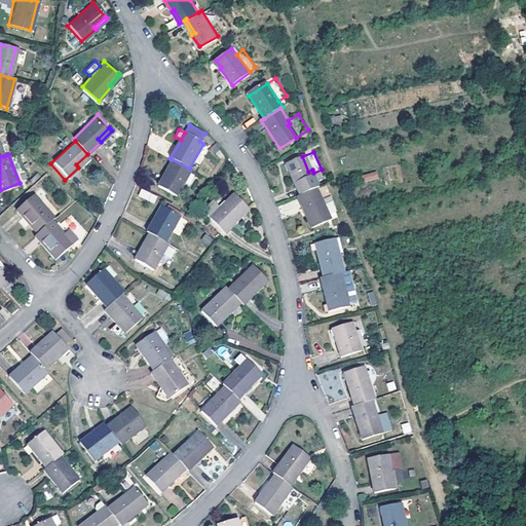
[(76,164),(78,167),(90,157),(87,154),(76,164)]
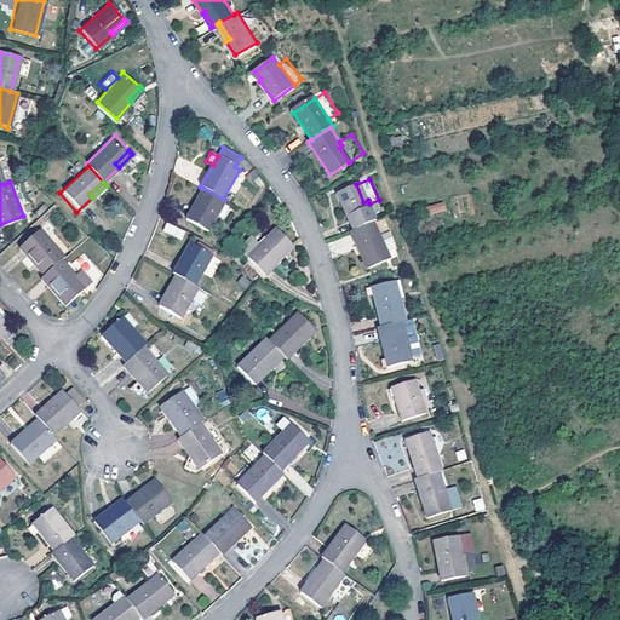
[(337,193),(354,230),(373,222),(377,219),(369,204),(368,200),(363,202),(356,184),(337,193)]
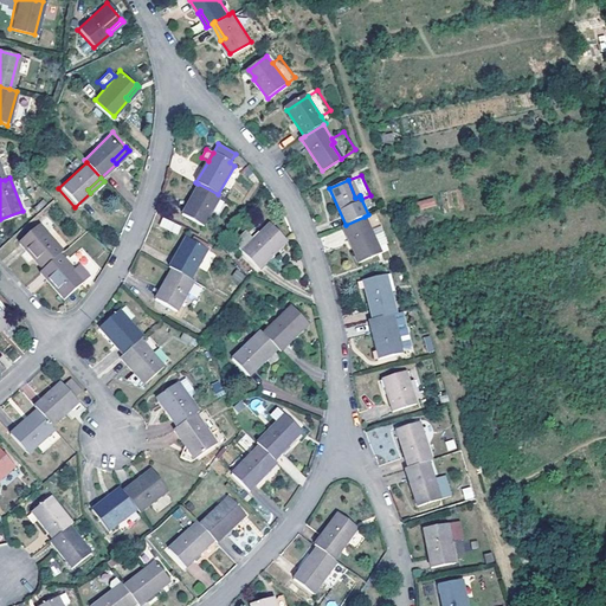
[(218,194),(198,184),(181,213),(204,226),(221,197),(218,194)]
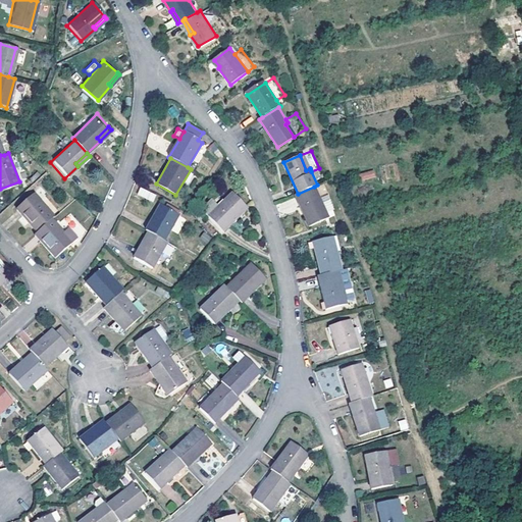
[(33,180),(46,169),(43,167),(32,178),(33,180)]
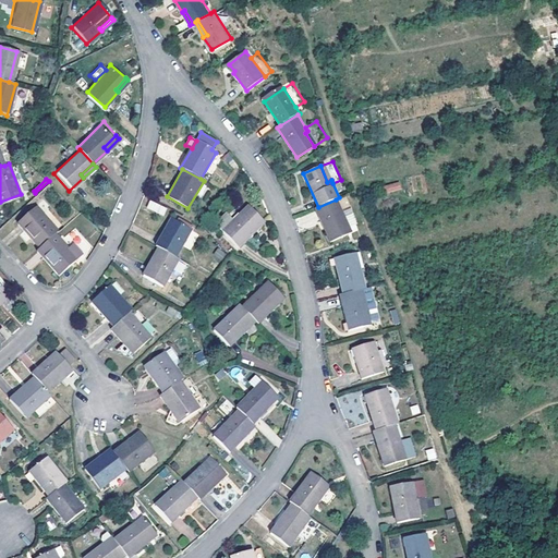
[(384,185),(386,193),(402,190),(400,181),(384,185)]
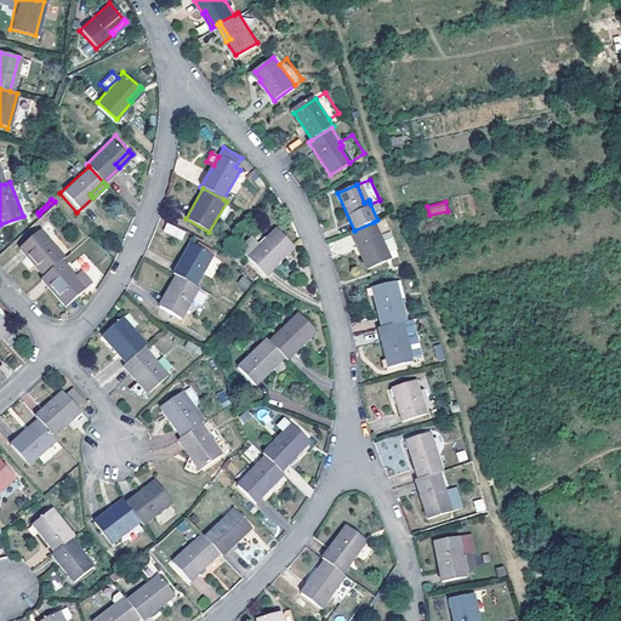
[(354,231),(351,232),(366,269),(386,261),(377,244),(382,243),(381,237),(374,222),(354,231)]
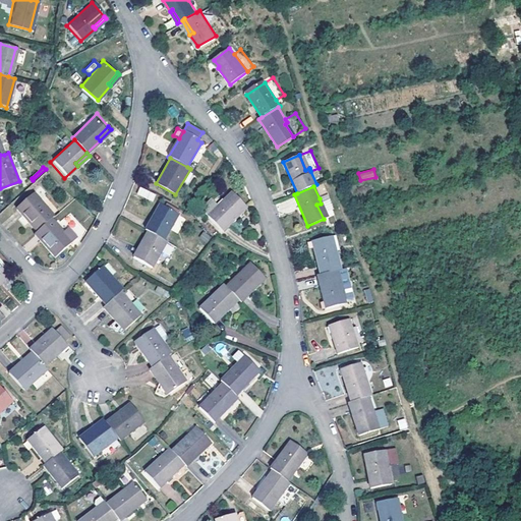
[(140,187),(136,194),(153,201),(156,194),(140,187)]
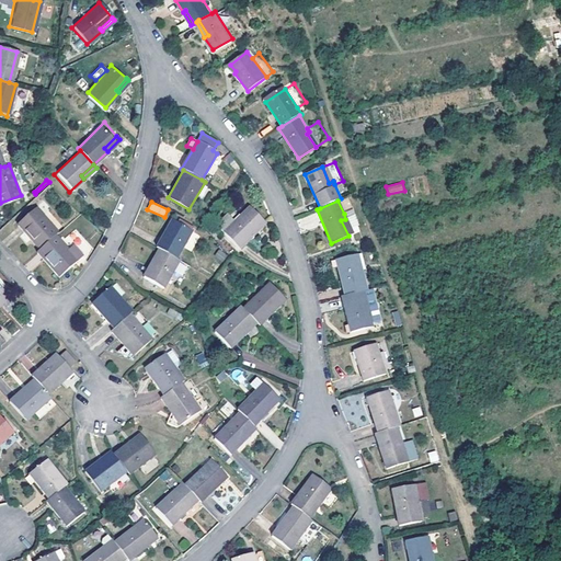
[(55,232),(57,230),(35,205),(18,221),(31,236),(32,235),(41,244),(55,232)]
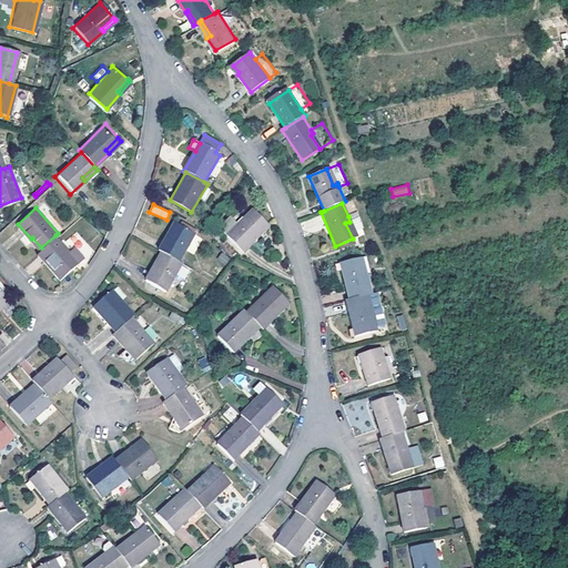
[(266,224),(253,211),(243,220),(227,234),(243,252),(256,239),(254,235),(266,224)]
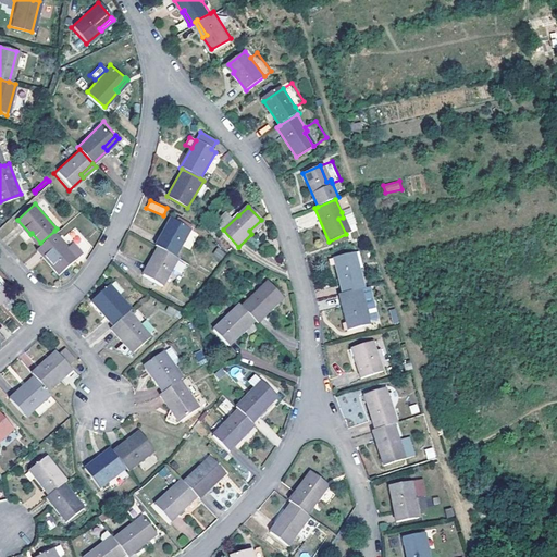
[(351,209),(342,212),(343,218),(338,219),(346,234),(359,227),(351,209)]
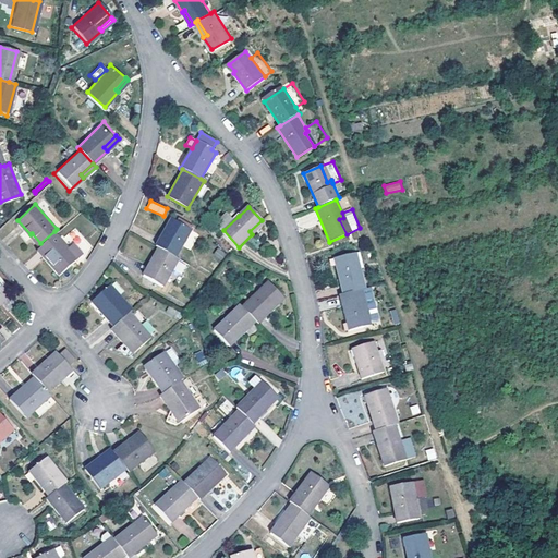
[(216,222),(223,230),(239,216),(237,214),(233,217),(228,211),(216,222)]
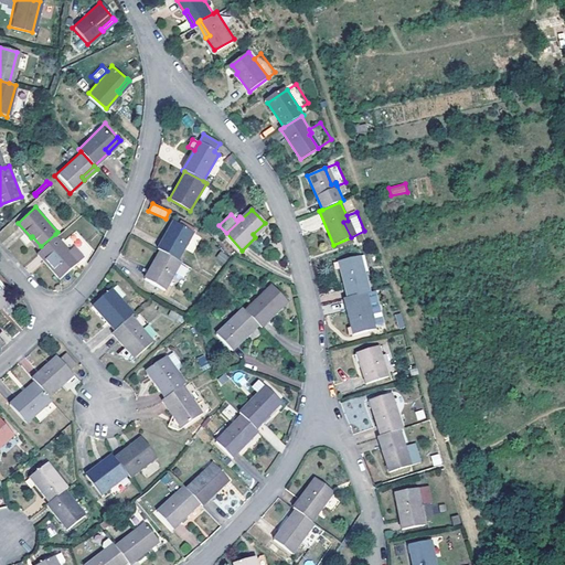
[(159,249),(178,259),(184,247),(192,231),(172,220),(157,248),(159,249)]
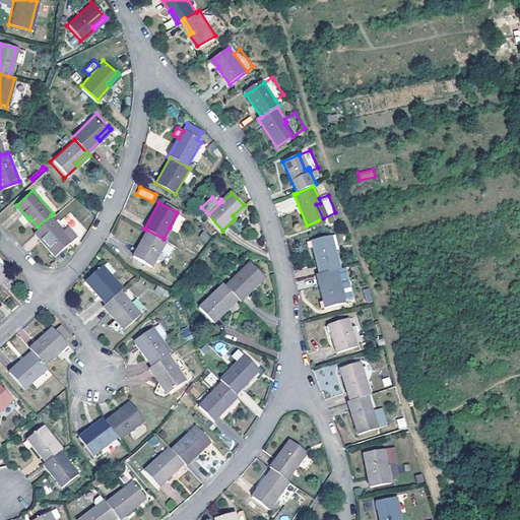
[(247,208),(244,205),(233,215),(235,218),(247,208)]
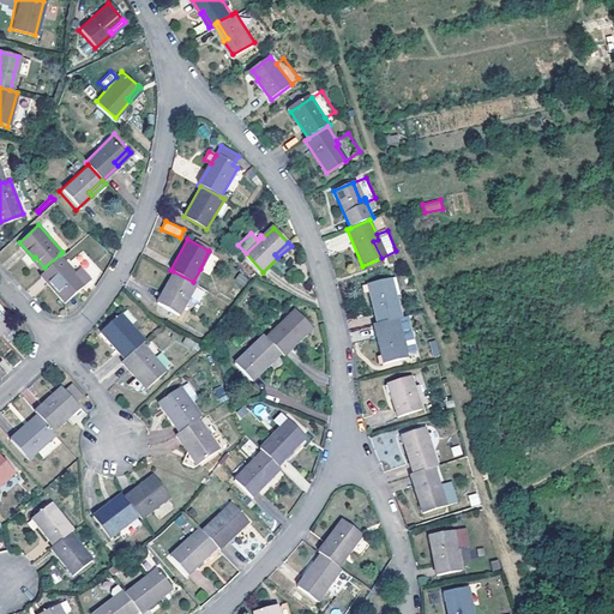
[(218,257),(209,251),(200,269),(209,274),(218,257)]
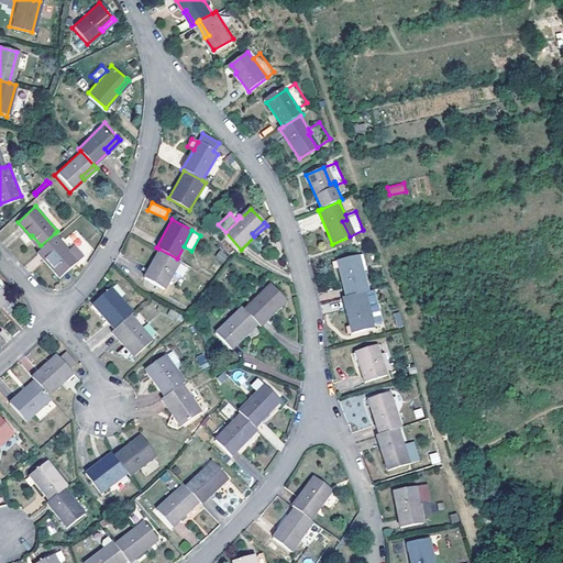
[(68,247),(55,233),(41,245),(37,250),(59,274),(76,258),(67,250),(68,247)]
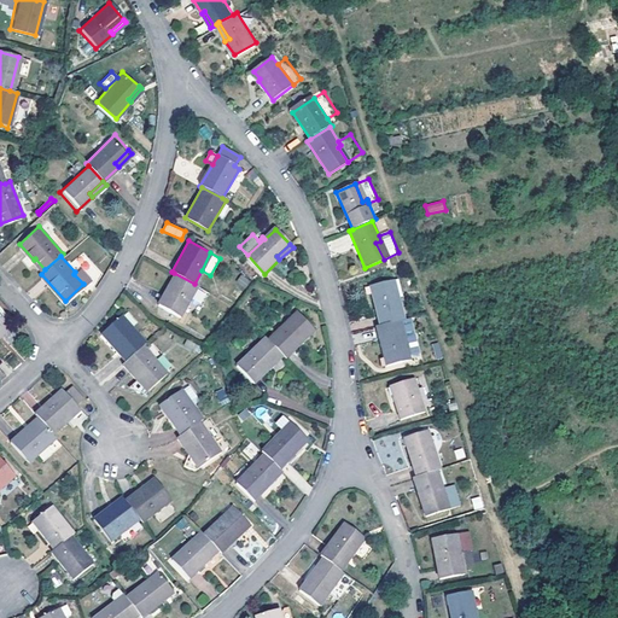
[(91,278),(80,267),(75,272),(74,274),(83,284),(91,278)]
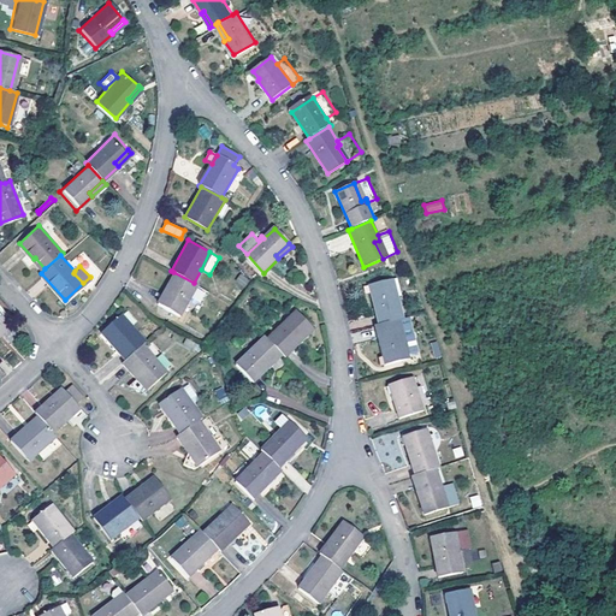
[(187,304),(197,285),(194,283),(173,272),(157,303),(179,317),(187,304)]
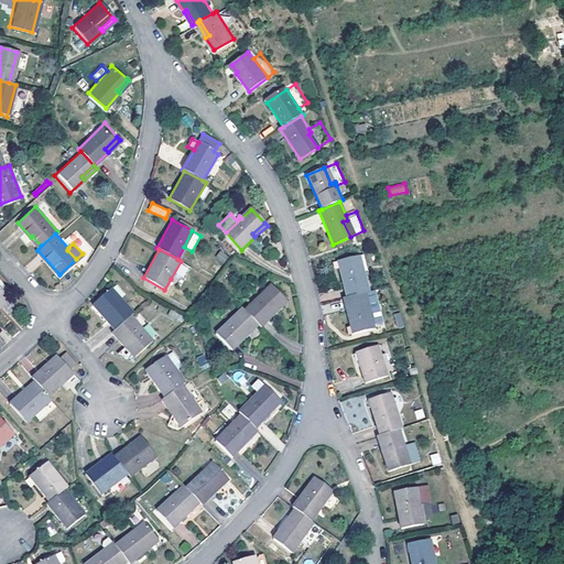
[(219,250),(215,258),(225,263),(229,256),(219,250)]
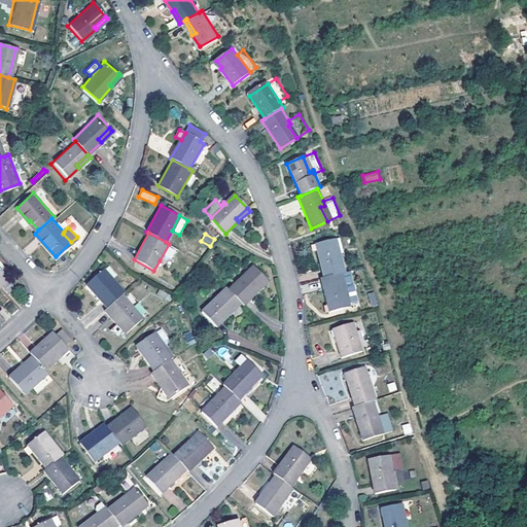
[(337,254),(341,253),(344,252),(340,237),(332,239),(337,254)]
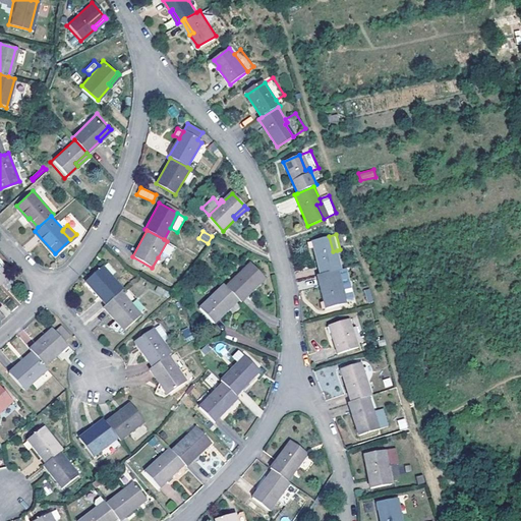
[(310,240),(320,274),(338,270),(341,269),(337,250),(333,251),(329,236),(310,240)]
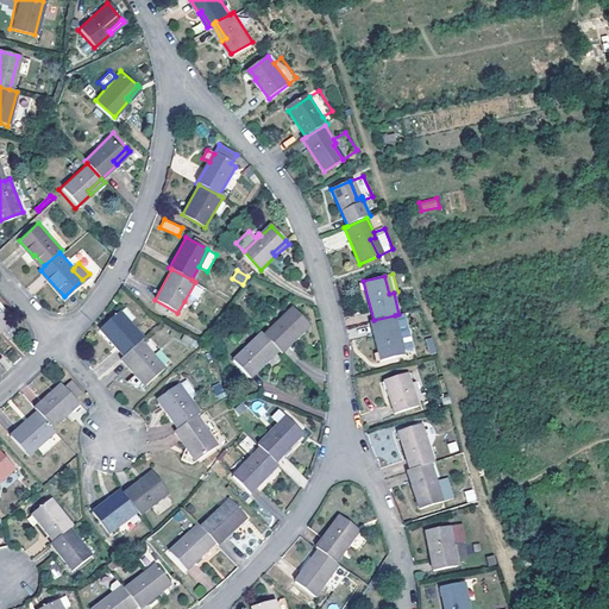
[(195,308),(207,288),(195,282),(184,301),(195,308)]
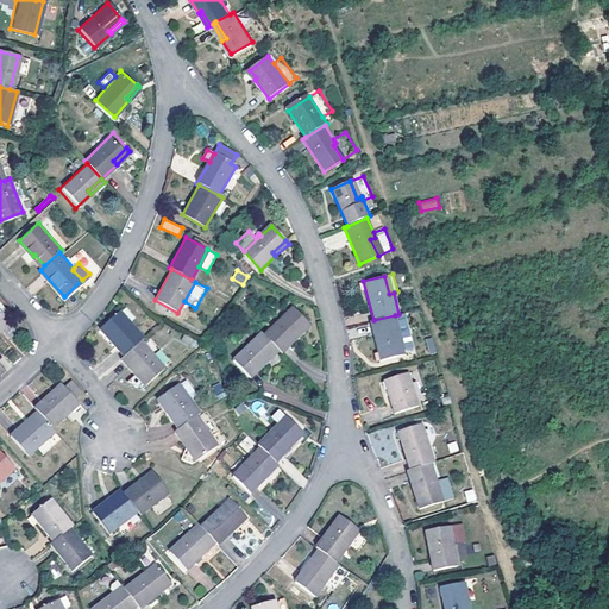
[(277,347),(280,350),(295,334),(292,332),(305,319),(290,303),(262,332),(274,344),(277,347)]
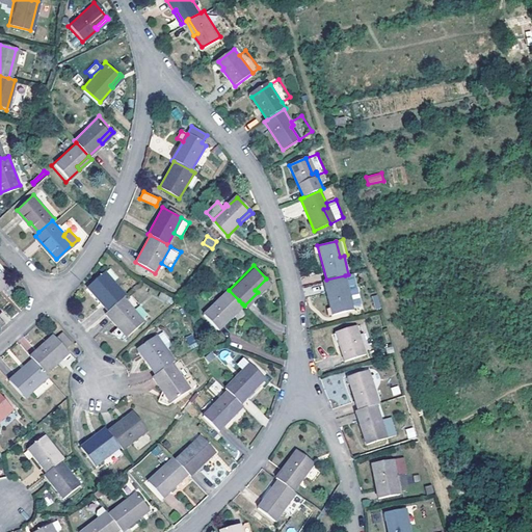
[(121,294),(124,292),(112,278),(110,280),(102,270),(85,284),(106,308),(121,294)]
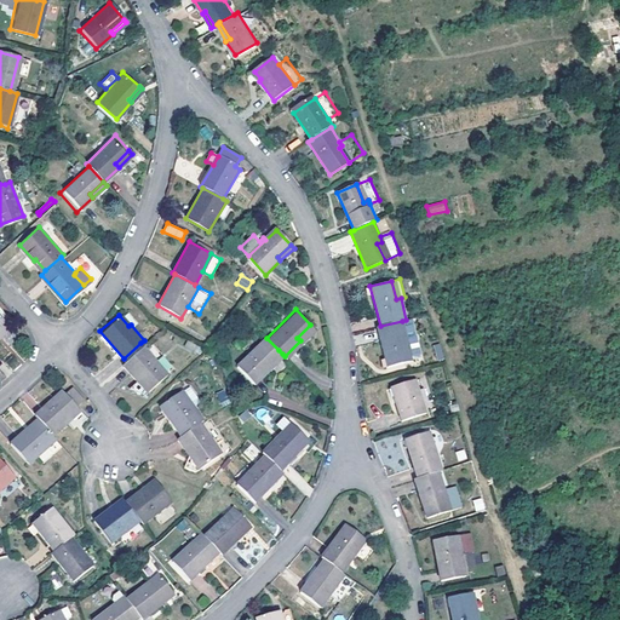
[(380,326),(377,327),(386,366),(407,361),(403,343),(407,342),(402,321),(380,326)]
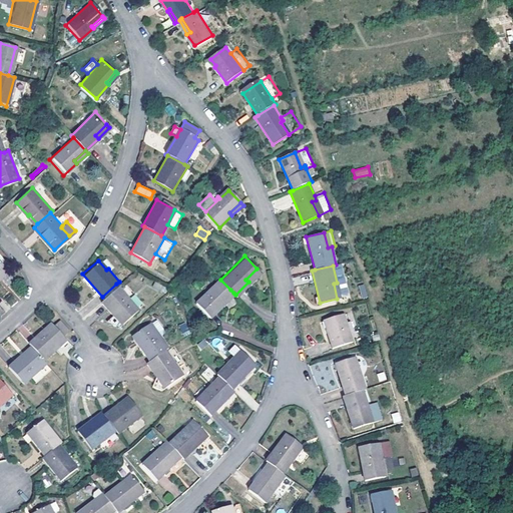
[(260,271),(257,269),(245,280),(248,282),(260,271)]
